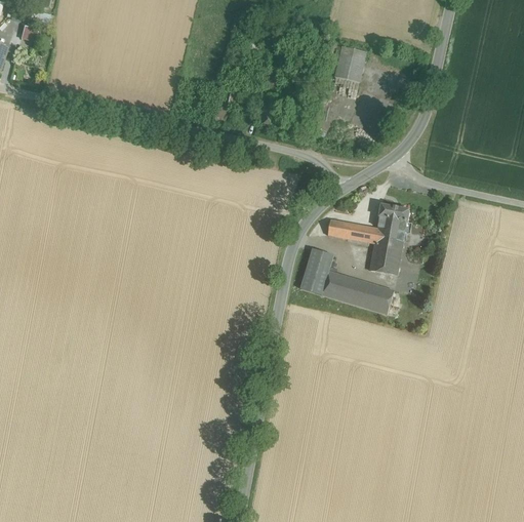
[(35,40),(39,27),(25,23),(22,36),(35,40)]
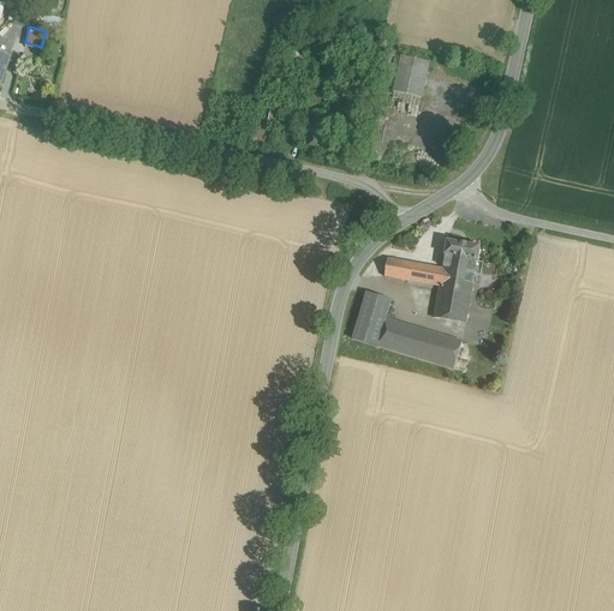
[(429,59),(400,53),(400,54),(388,52),(381,82),(393,85),(392,89),(421,95),(429,59)]
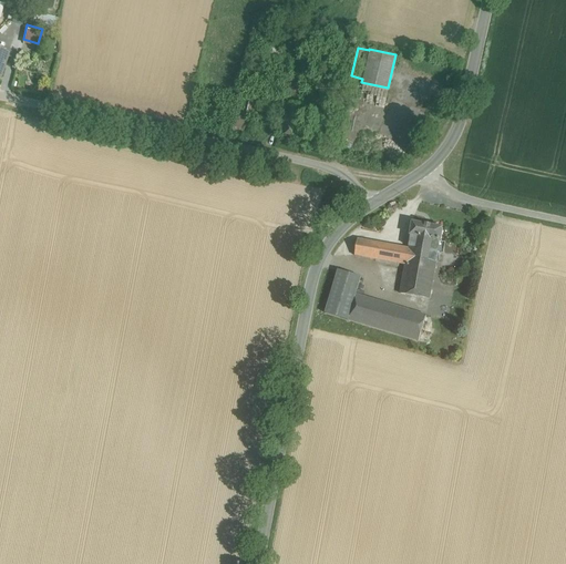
[(302,70),(294,68),(288,91),(298,93),(302,70)]
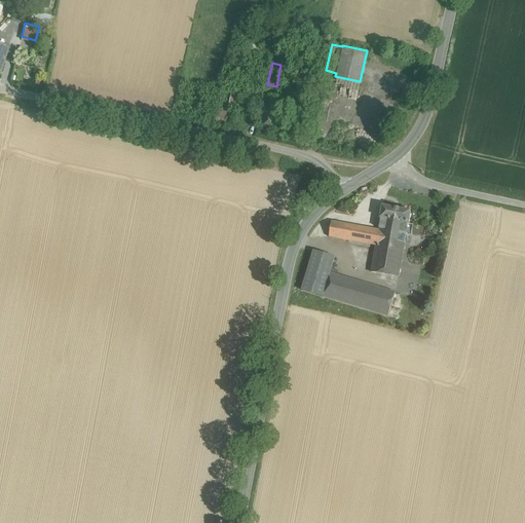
[(237,100),(237,88),(229,88),(228,100),(237,100)]
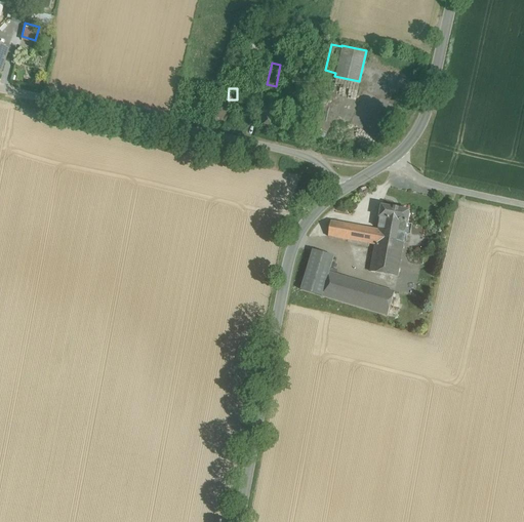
[(409,208),(380,203),(378,215),(379,215),(377,227),(377,228),(375,239),(402,243),(406,221),(407,221),(409,208)]
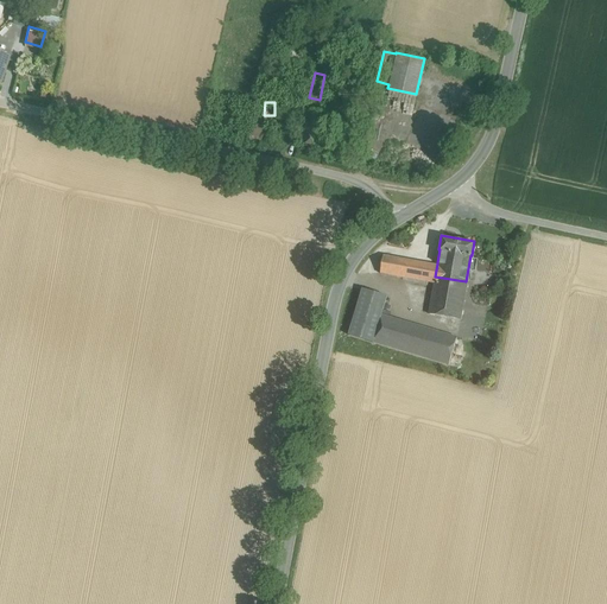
[(437,262),(383,253),(379,271),(434,280),(435,277),(437,264),(437,262)]
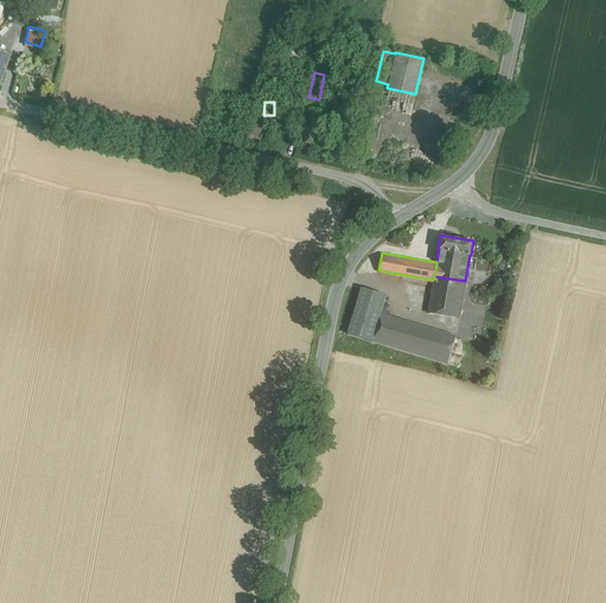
[(465,281),(434,276),(433,280),(427,310),(459,316),(465,281)]
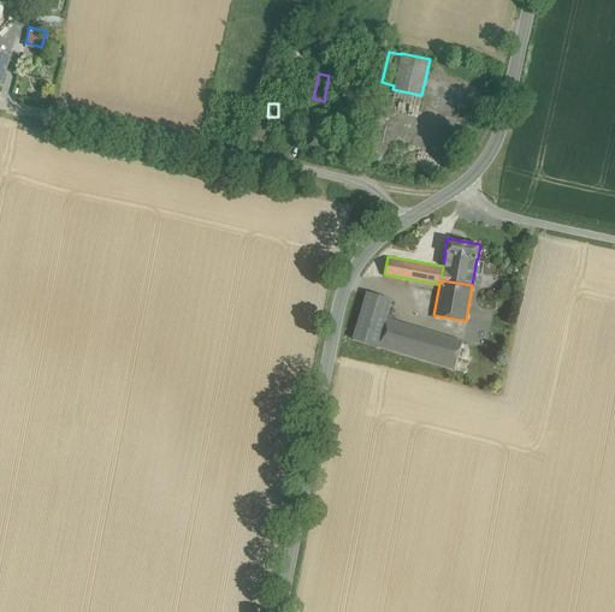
[(462,339),(385,316),(391,298),(366,291),(353,337),(454,367),(462,339)]
